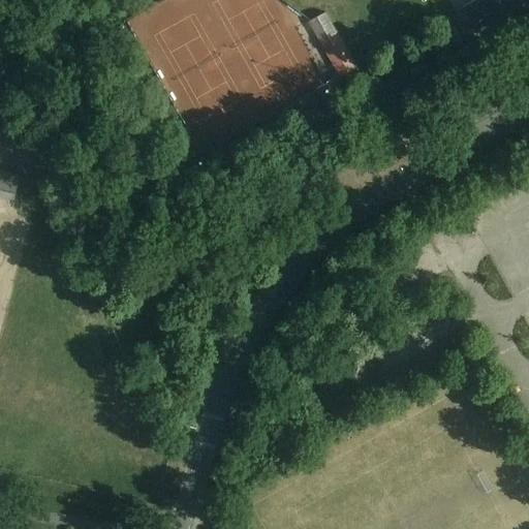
[(474,0),(464,6),(477,30),(522,4),(519,0),(474,0)]
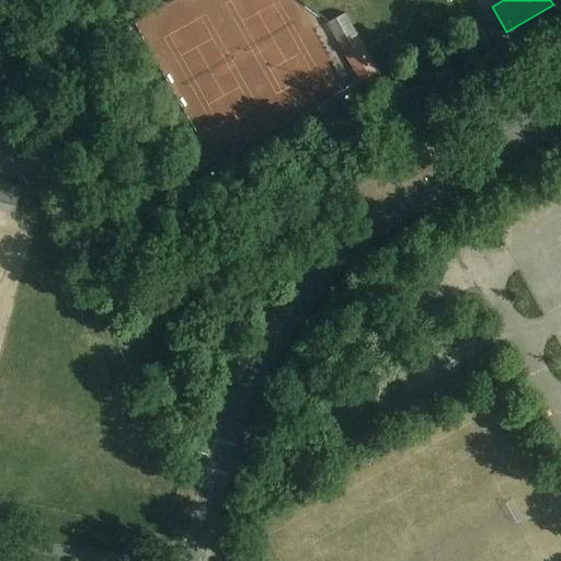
[(379,71),(359,34),(341,44),(362,81),(379,71)]
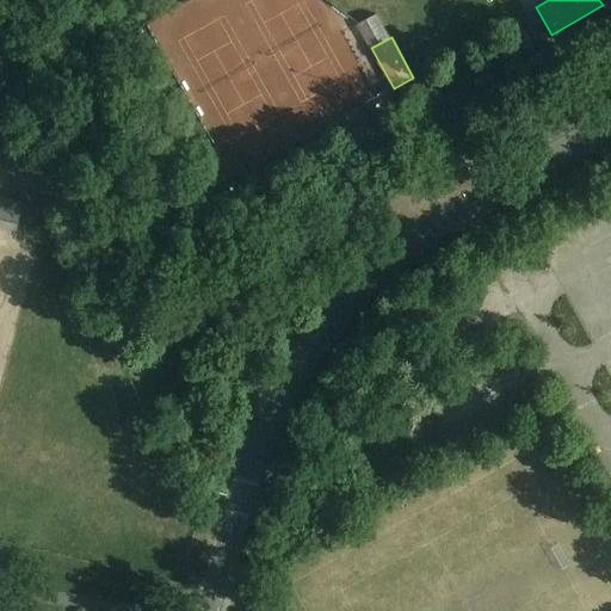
[(378,142),(370,127),(347,139),(356,154),(378,142)]
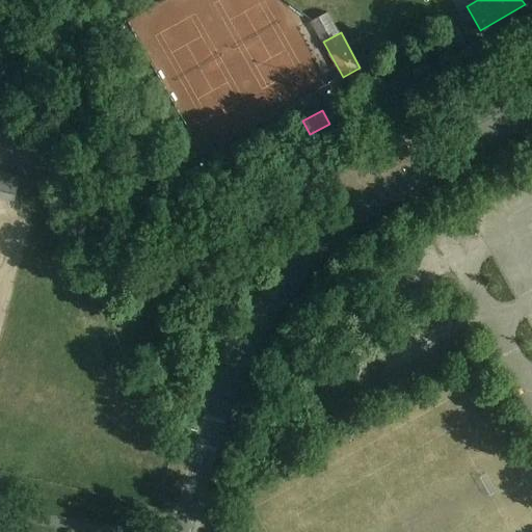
[(21,176),(0,170),(0,197),(15,202),(21,176)]
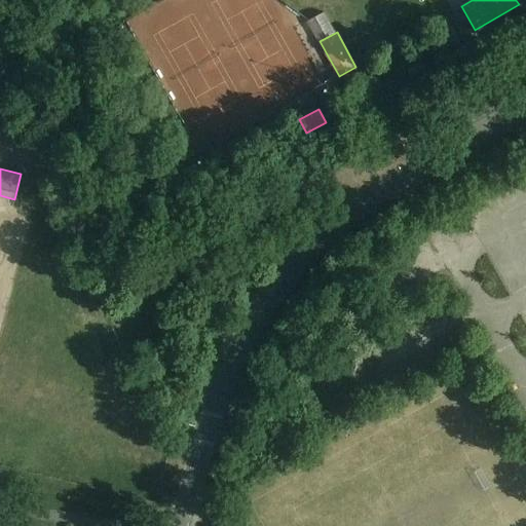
[(130,185),(135,193),(149,186),(145,178),(130,185)]
